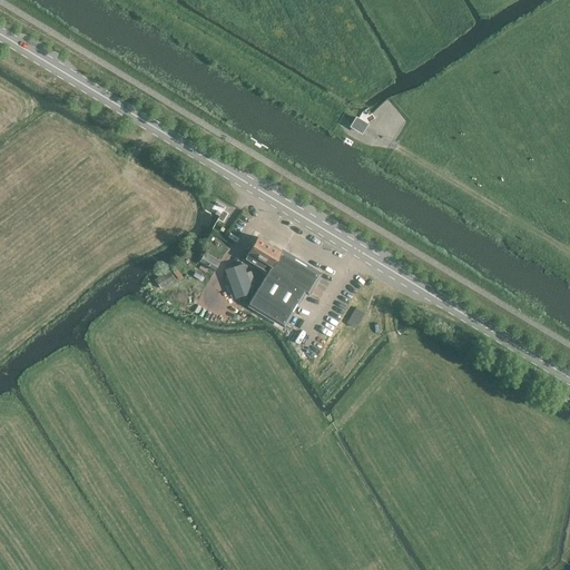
[(359,119),(356,118),(352,126),(361,131),(365,124),(359,119)]
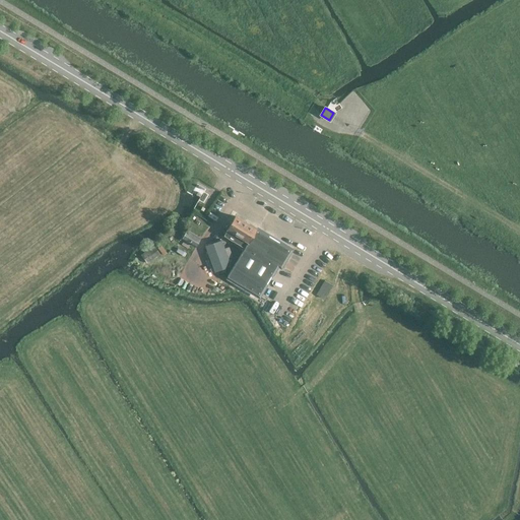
[(350,120),(345,109),(333,114),(337,122),(344,119),(345,122),(350,120)]
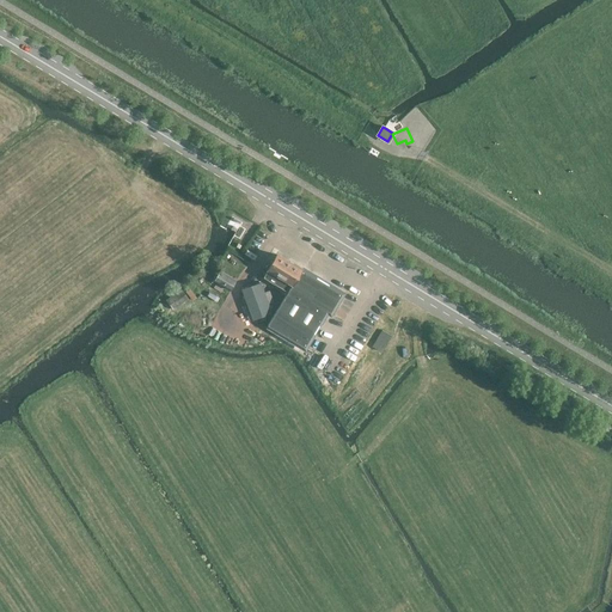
[(249,248),(246,252),(257,258),(259,254),(249,248)]
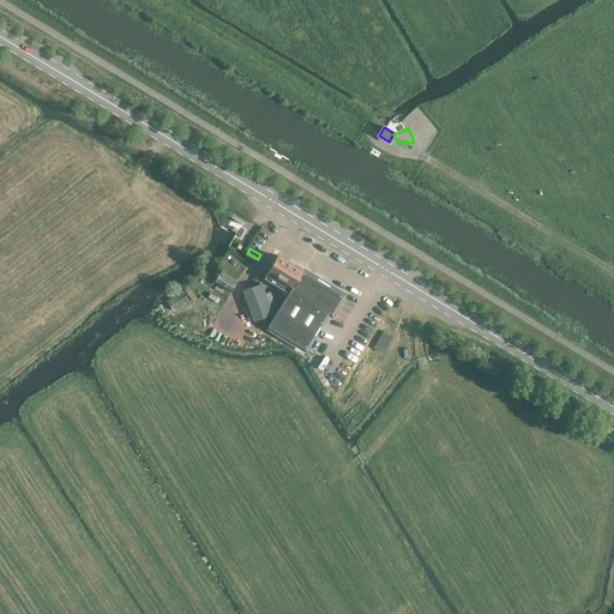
[(269,326),(306,349),(327,312),(331,314),(343,295),(277,256),(264,278),(288,293),(269,326)]
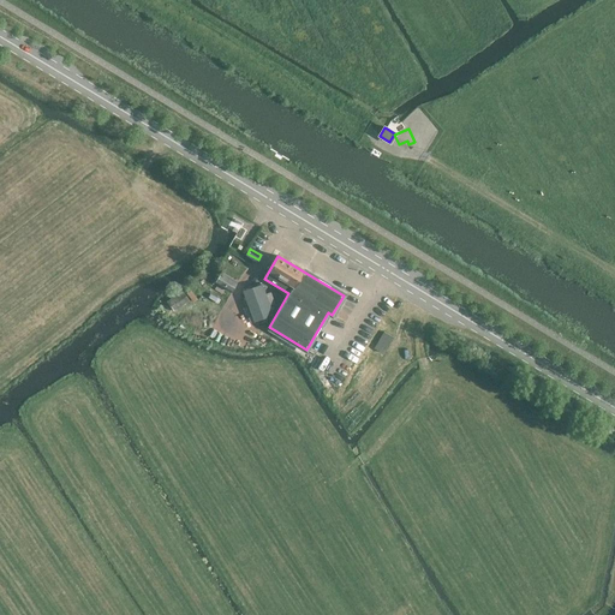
[(237,282),(220,270),(210,286),(221,293),(222,292),(228,296),(237,282)]
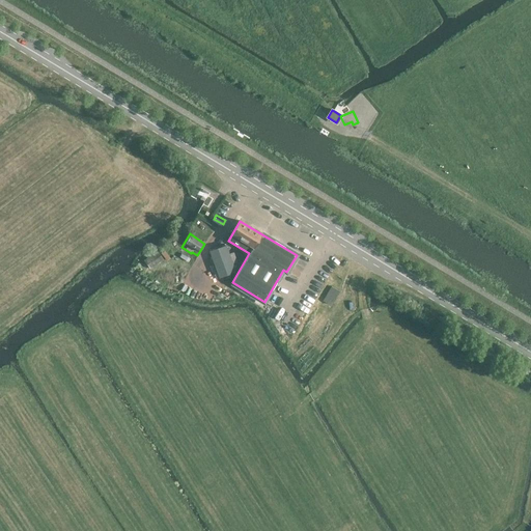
[(225,246),(211,251),(220,278),(235,273),(225,246)]
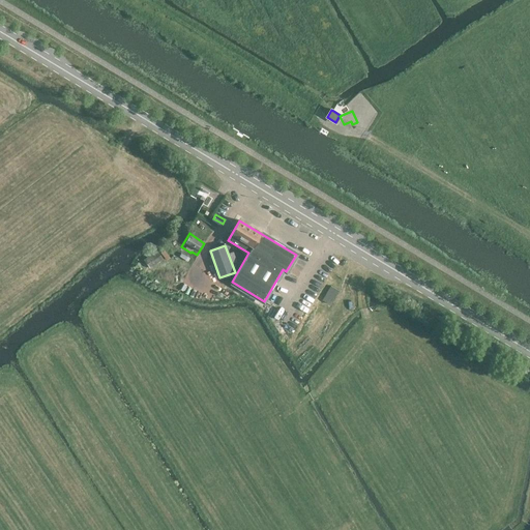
[(164,261),(157,252),(144,261),(151,270),(164,261)]
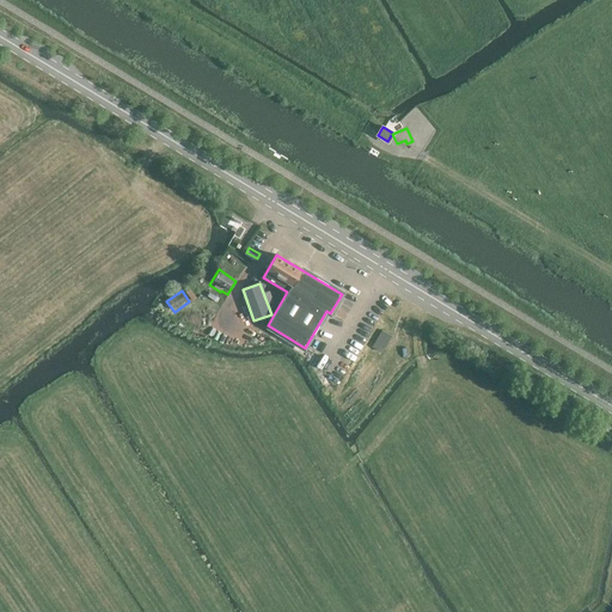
[(213,334),(226,335),(227,320),(214,319),(213,334)]
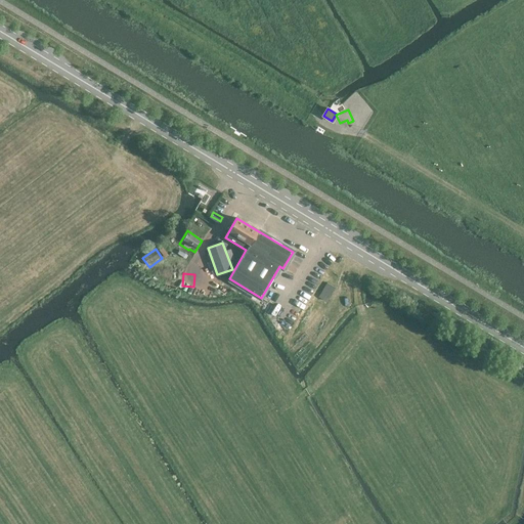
All buildings are outlined.
